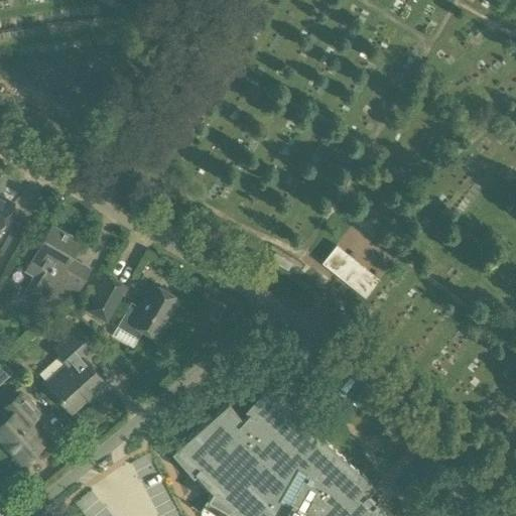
[(0,251),(0,252),(18,221),(6,214),(12,204),(0,196),(0,251)]
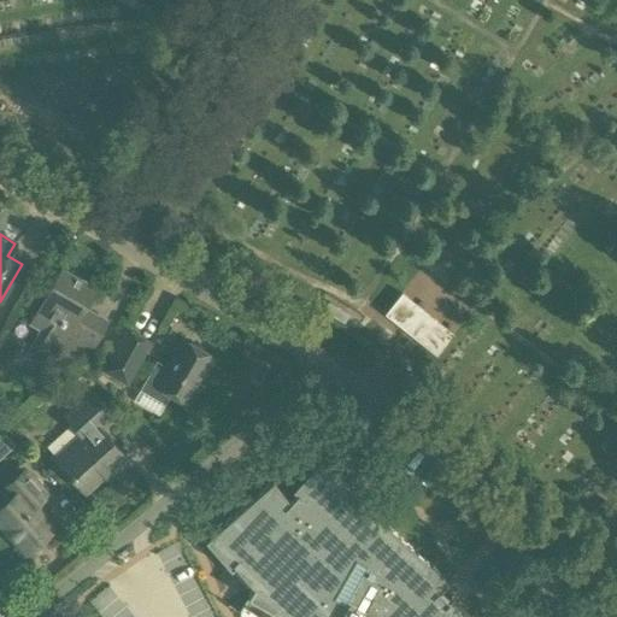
[(83,362),(93,345),(81,338),(88,324),(77,319),(95,289),(60,270),(30,323),(39,329),(29,346),(57,362),(63,351),(83,362)]
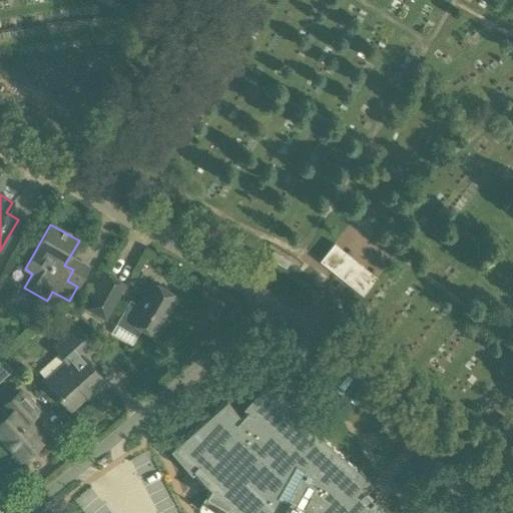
[(363,297),(378,279),(361,266),(334,243),(319,262),(346,284),(363,297)]
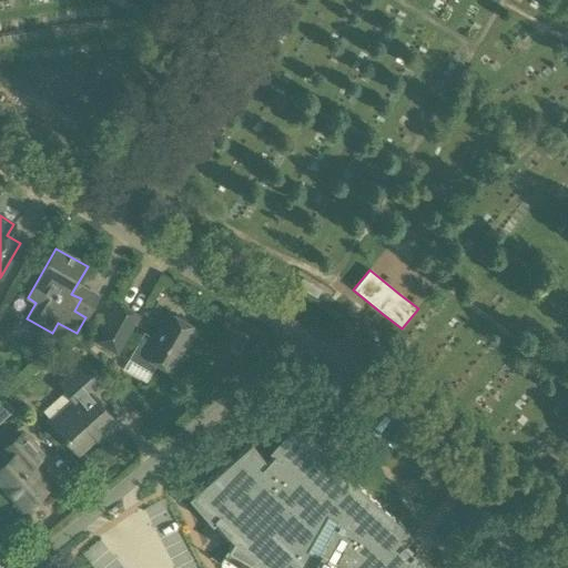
[(117,355),(139,315),(114,302),(93,342),(117,355)]
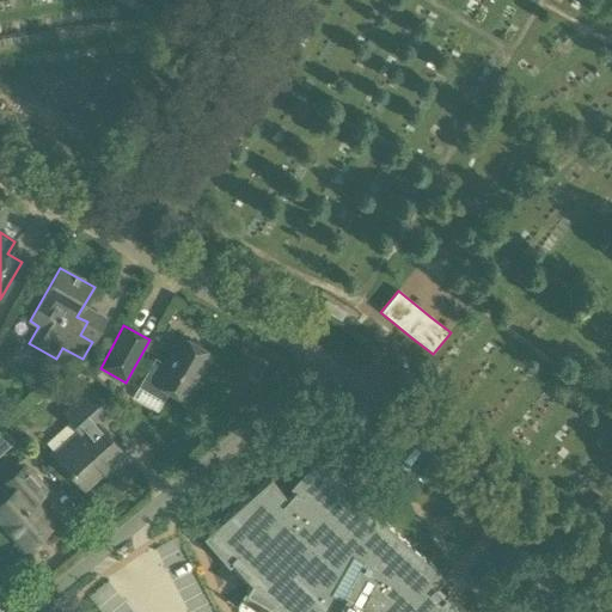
[(187,399),(212,356),(179,337),(165,363),(154,357),(138,387),(163,401),(170,390),(187,399)]
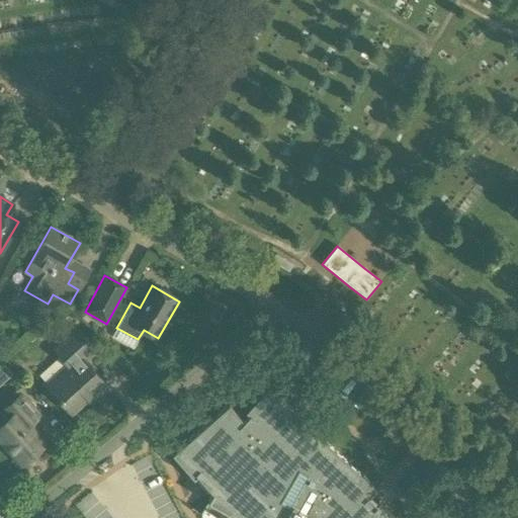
[(89,402),(106,386),(83,360),(92,352),(73,331),(54,348),(68,365),(47,384),(71,413),(86,399),(89,402)]
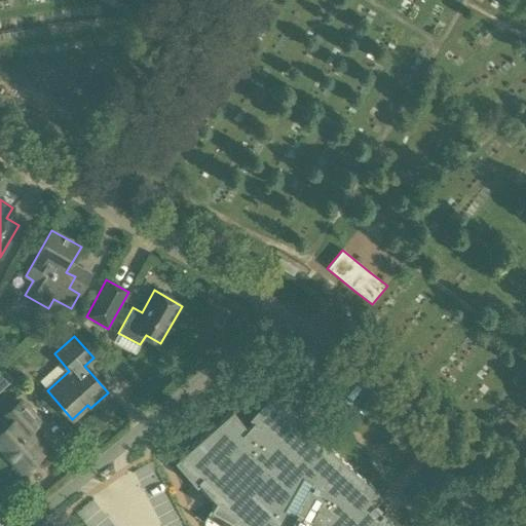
[(3,370),(0,372),(0,380),(4,385),(11,379),(3,370)]
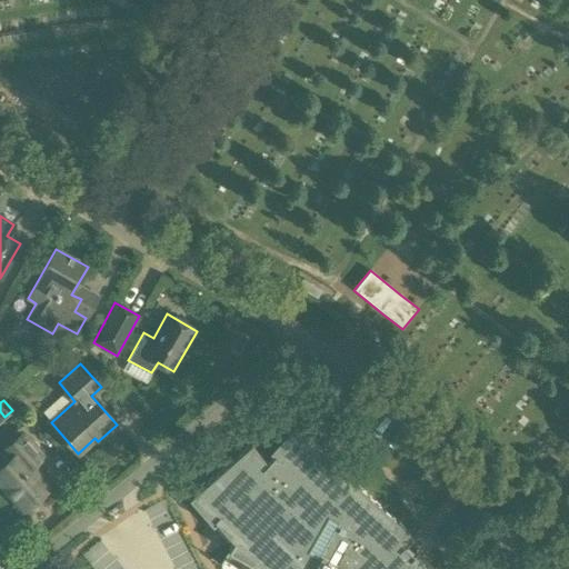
[(250,441),(190,497),(211,522),(216,519),(232,539),(228,549),(250,560),(247,566),(251,568),(441,568),(417,547),(413,550),(406,543),(416,533),(292,422),(268,450),(271,453),(266,459),(250,441)]
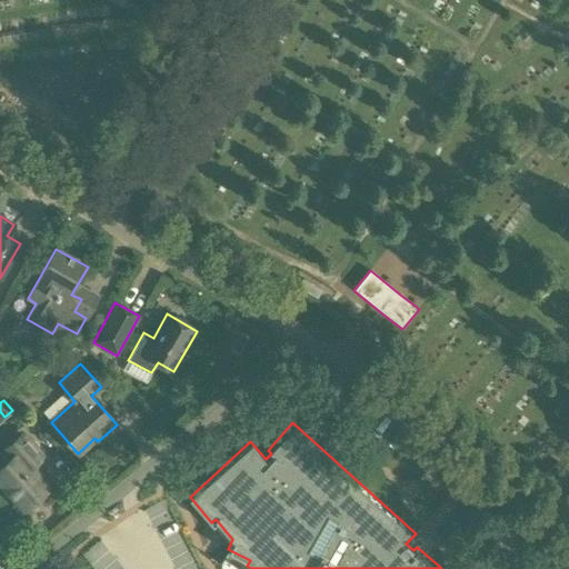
[(0,485),(22,510),(50,485),(32,465),(42,456),(23,435),(6,449),(13,458),(0,469),(0,485)]
